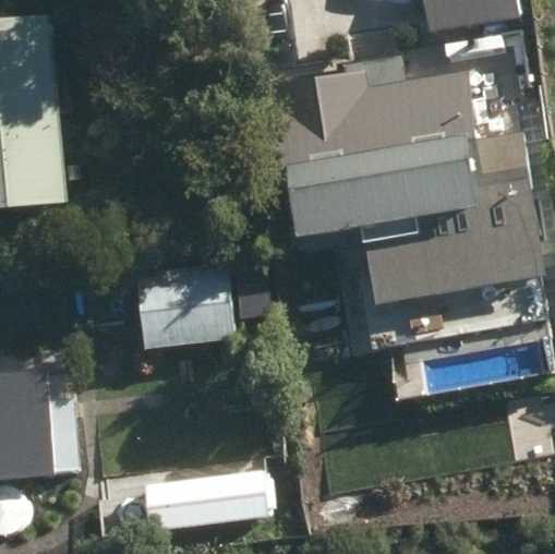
[(430,0),(434,27),(522,13),(520,0),(430,0)]
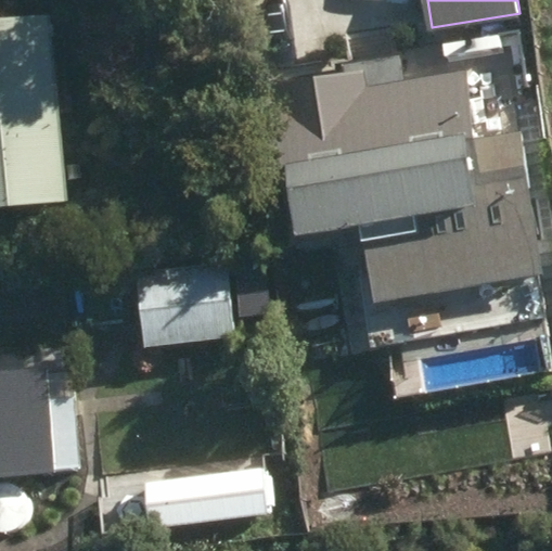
[(0,217),(67,210),(49,35),(0,39),(0,217)]
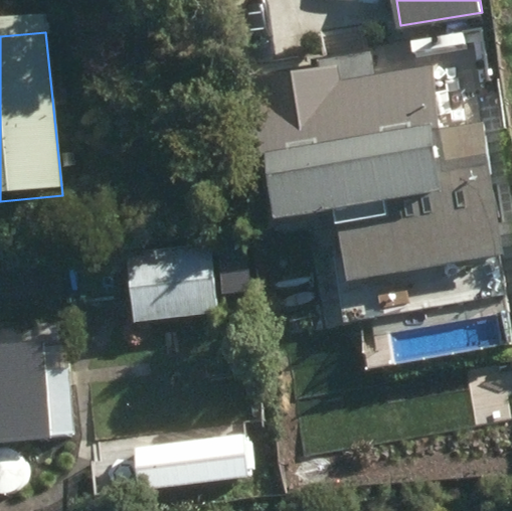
[(346,280),(511,256),(511,234),(493,110),(448,117),(439,60),(342,74),(340,60),(272,70),(276,97),(241,102),(260,227),(336,216),(346,280)]
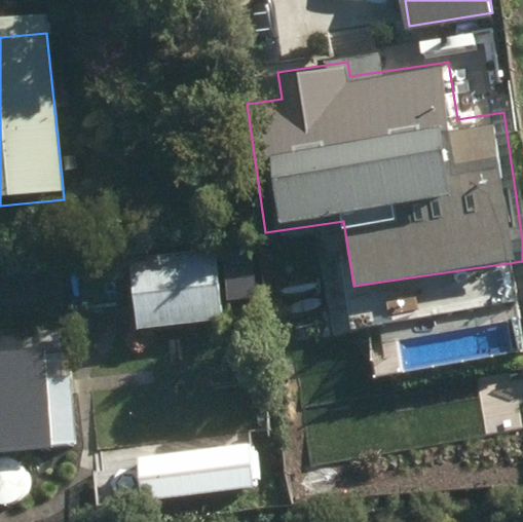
[(212,246),(127,257),(138,329),(222,318),(212,246)]
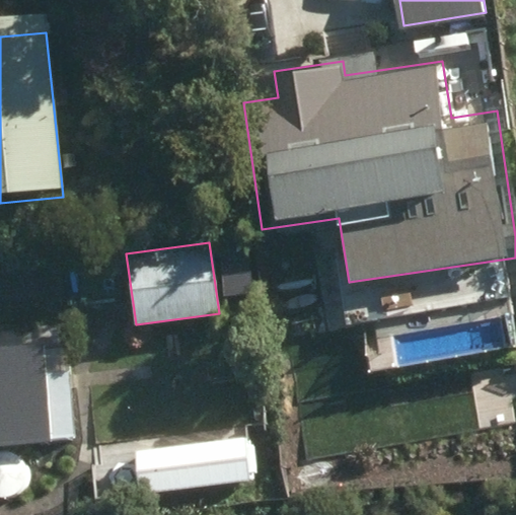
[(0,447),(75,439),(68,372),(41,375),(38,347),(0,351),(0,447)]
